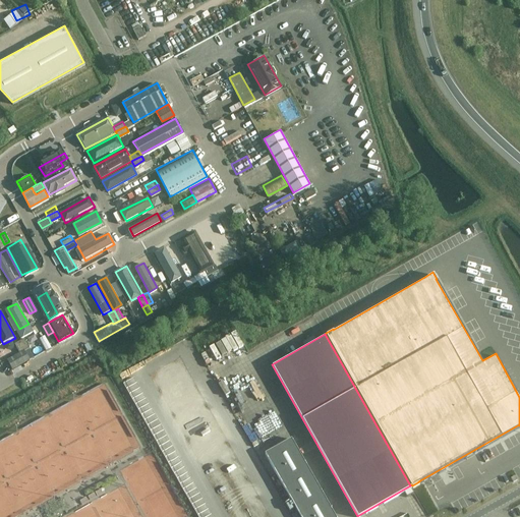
[(23,336),(19,338),(24,348),(30,345),(29,345),(23,336)]
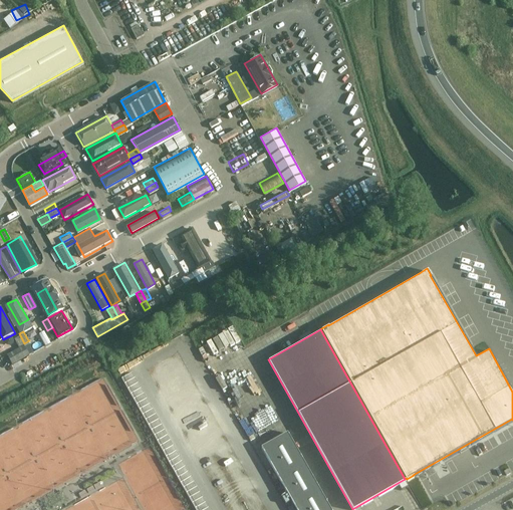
[(24,343),(19,333),(13,336),(18,346),(24,343)]
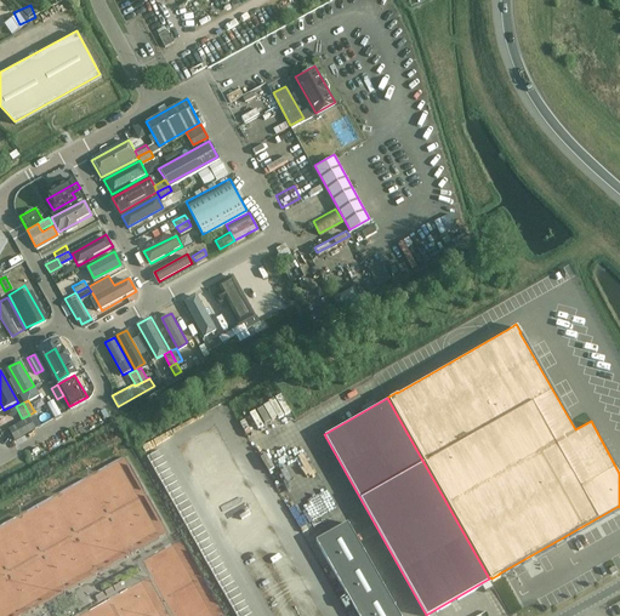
[(34,426),(29,415),(22,418),(7,426),(13,437),(34,426)]
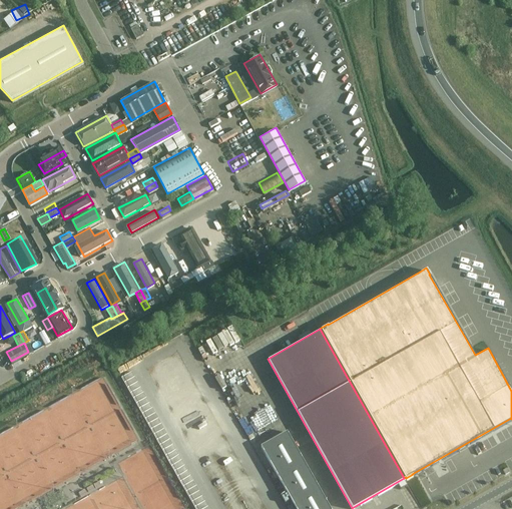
[(131,370),(120,375),(123,380),(133,375),(131,370)]
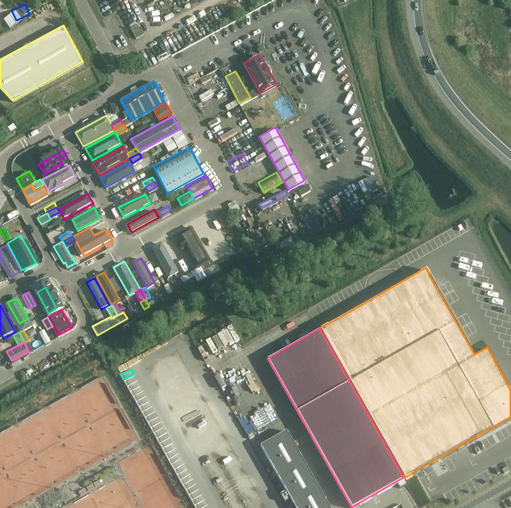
[(133,374),(123,379),(126,385),(136,379),(133,374)]
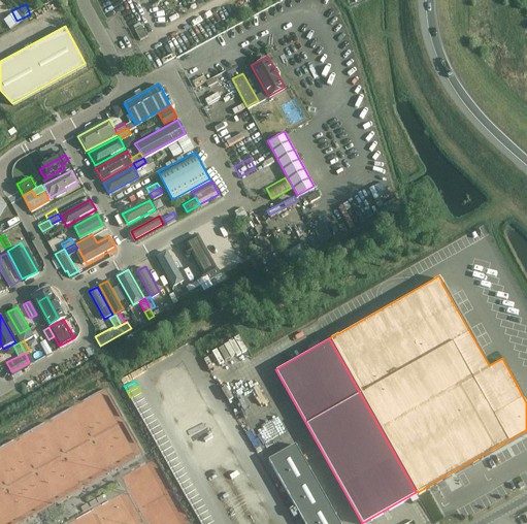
[(140,391),(130,397),(133,402),(143,396),(140,391)]
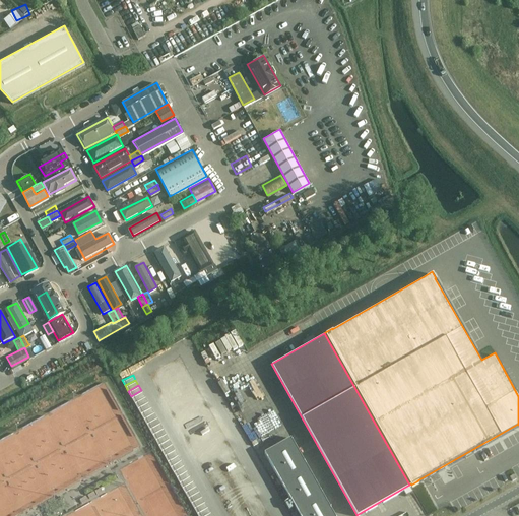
[(141,390),(131,396),(134,401),(144,395),(141,390)]
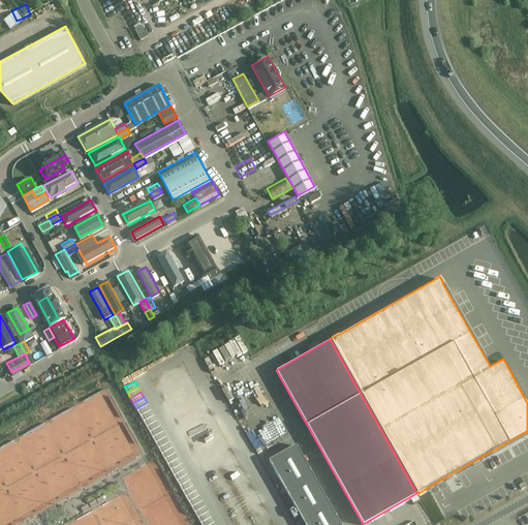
[(147,402),(136,408),(140,413),(150,407),(147,402)]
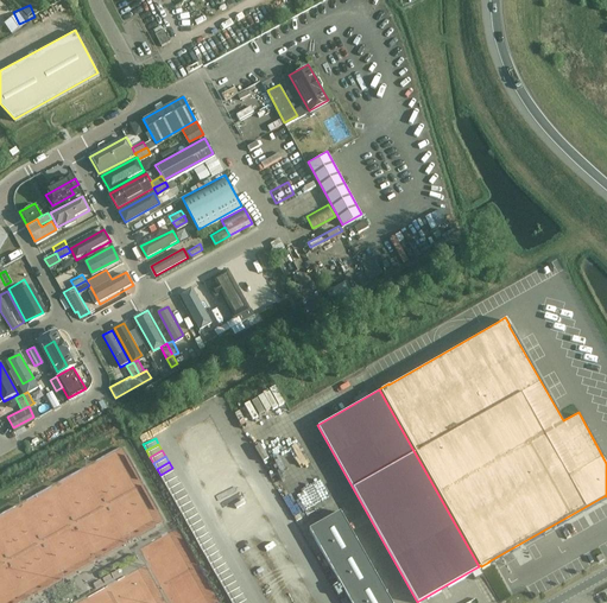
[(172,468),(160,475),(164,481),(176,474),(172,468)]
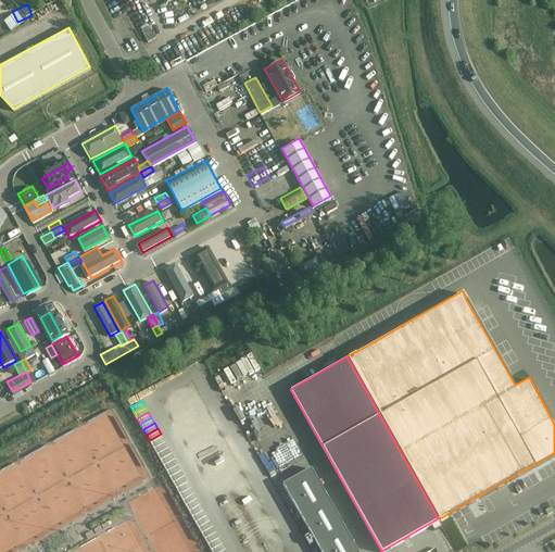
[(161,434),(150,440),(153,446),(164,440),(161,434)]
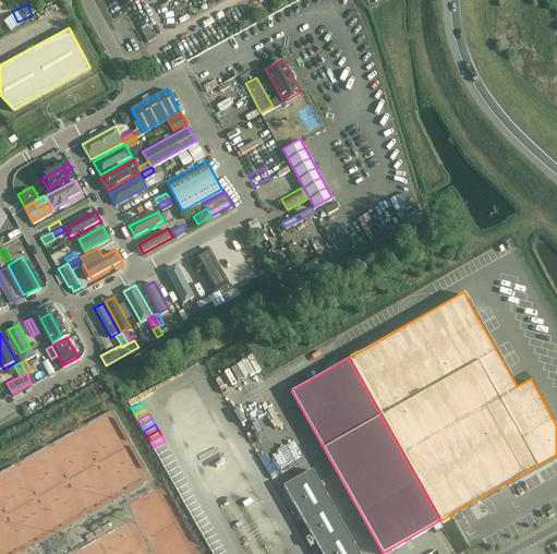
[(165,442),(154,447),(156,454),(168,447),(165,442)]
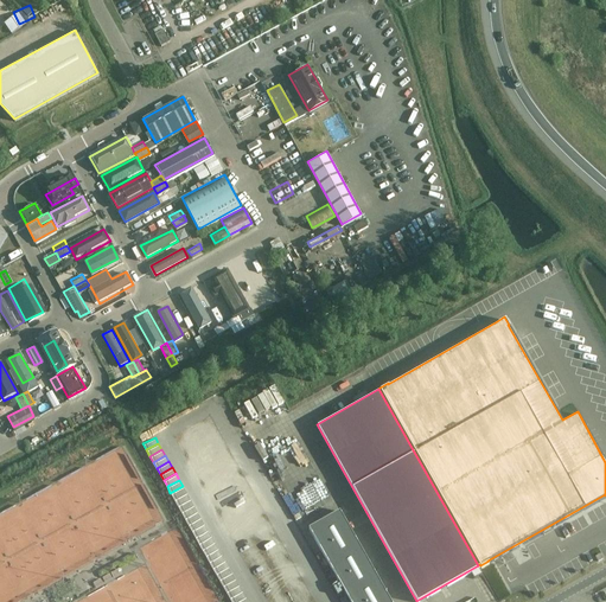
[(183,486),(170,493),(173,499),(186,492),(183,486)]
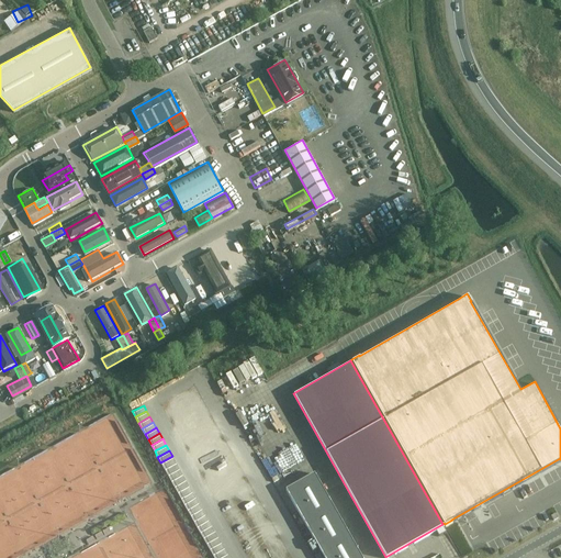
[(172,456),(160,462),(164,468),(176,461),(172,456)]
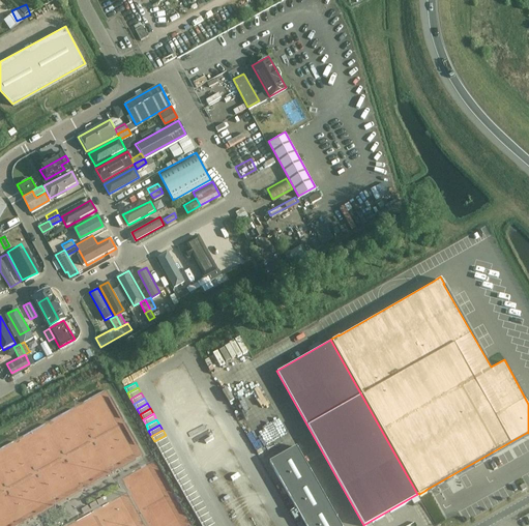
[(166,435),(154,441),(157,446),(169,440),(166,435)]
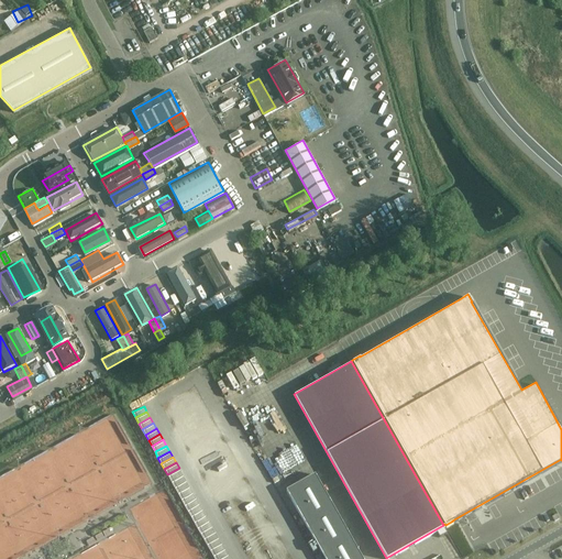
[(179,468),(167,474),(171,480),(183,473),(179,468)]
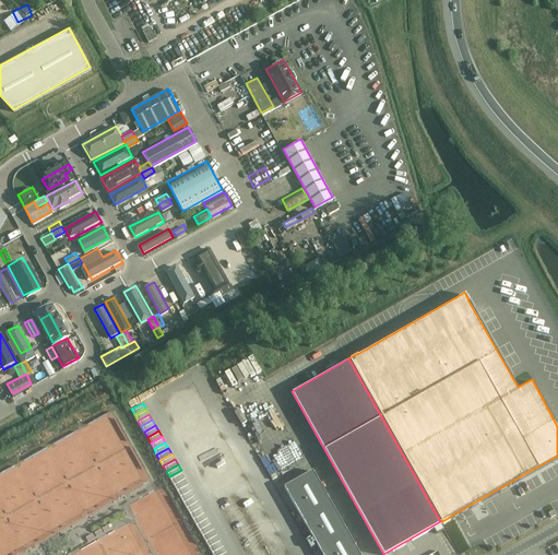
[(283,485),(322,554),(360,554),(311,469),(283,485)]
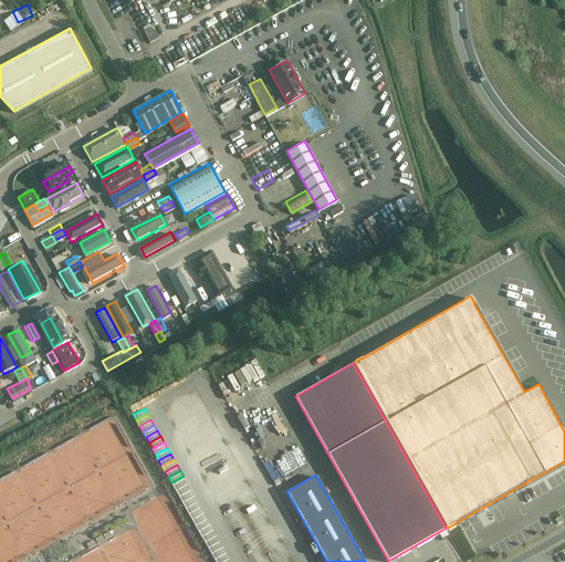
[(184,476),(171,482),(175,488),(186,482),(184,476)]
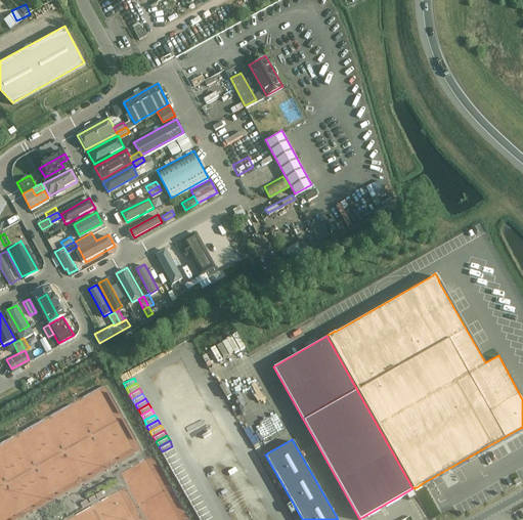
[(172,446),(162,451),(165,458),(175,451),(172,446)]
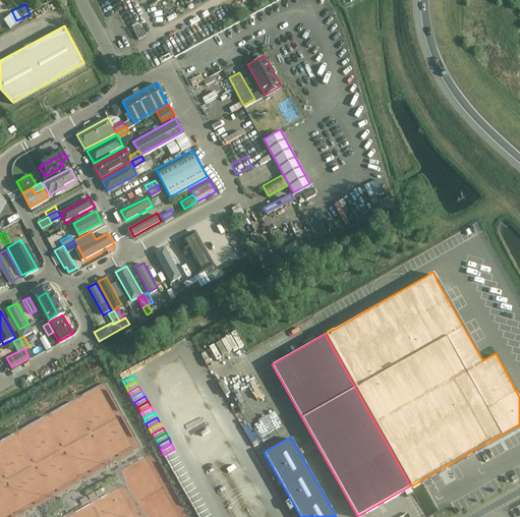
[(174,449),(164,455),(167,460),(177,454),(174,449)]
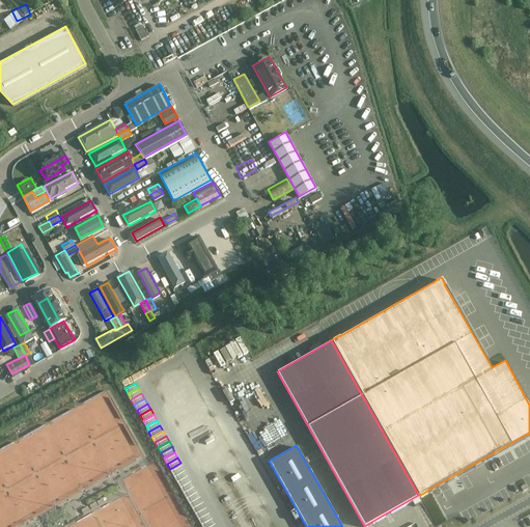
[(180,463),(170,469),(173,474),(184,468),(180,463)]
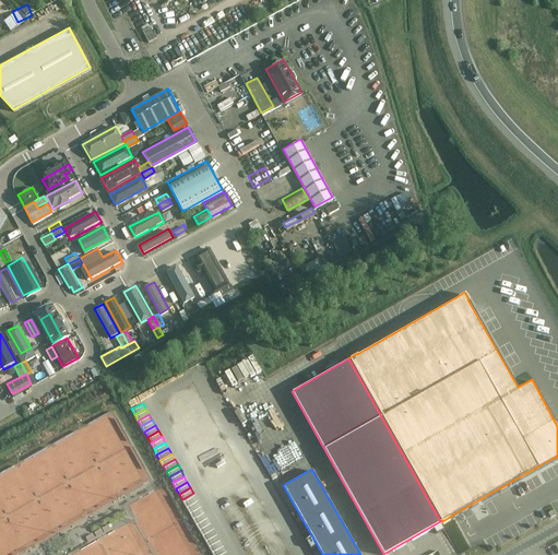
[(193,493),(182,499),(186,505),(197,498),(193,493)]
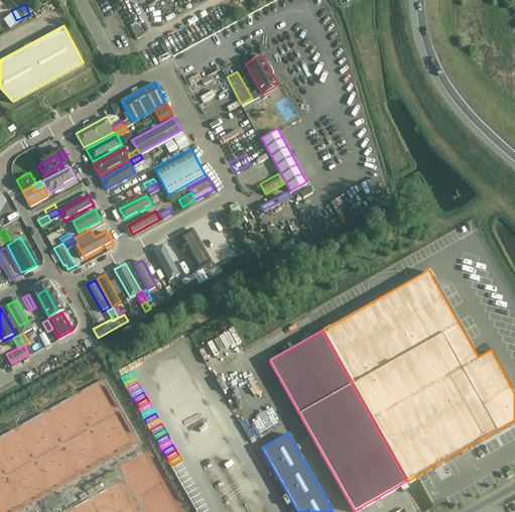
[(181,460),(171,466),(174,471),(184,465),(181,460)]
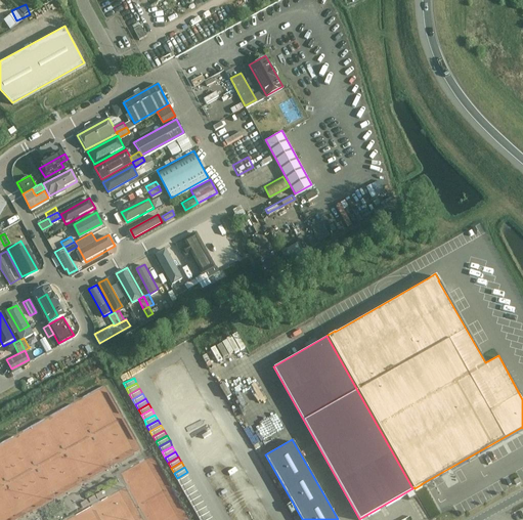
[(187,472),(177,478),(180,484),(190,478),(187,472)]
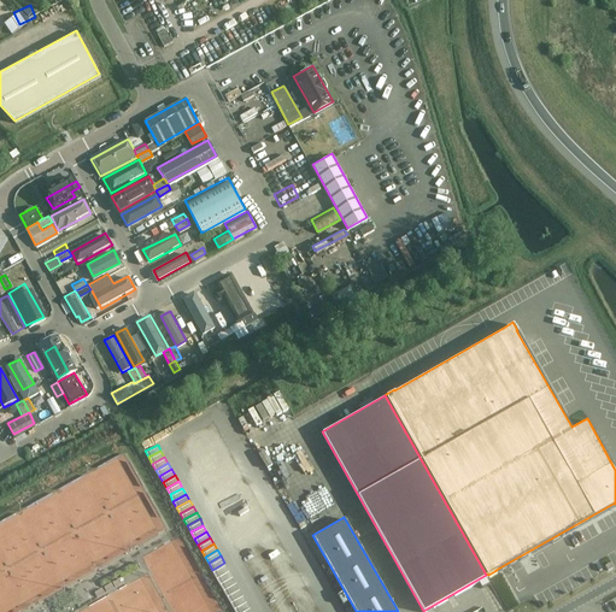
[(224,563),(212,570),(215,576),(228,569),(224,563)]
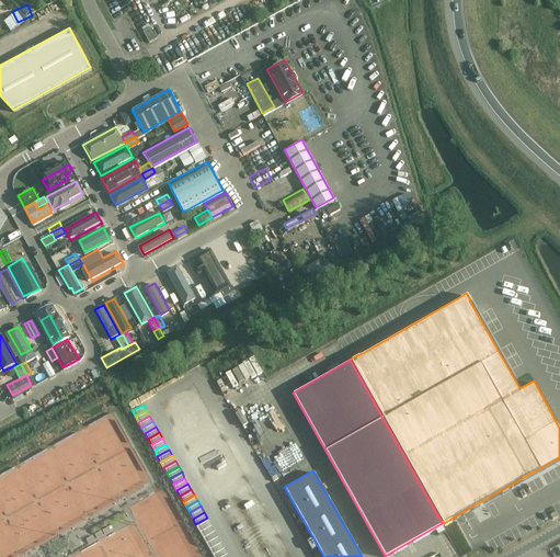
[(207,518),(195,524),(198,530),(210,523),(207,518)]
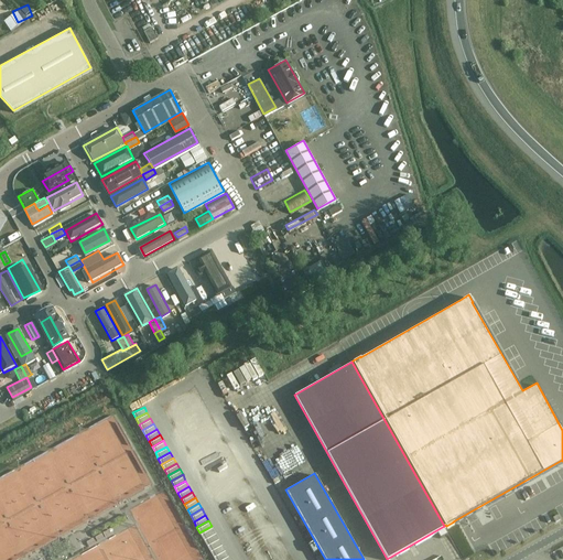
[(457,528),(454,524),(446,527),(450,532),(457,528)]
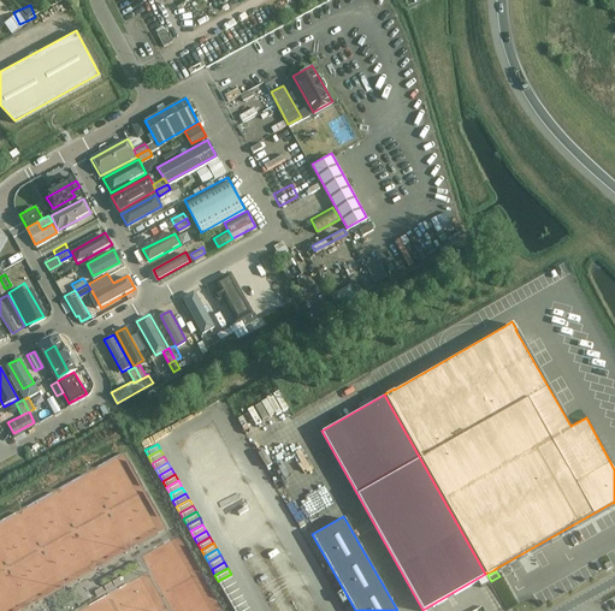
[(231,574),(218,581),(222,587),(235,580),(231,574)]
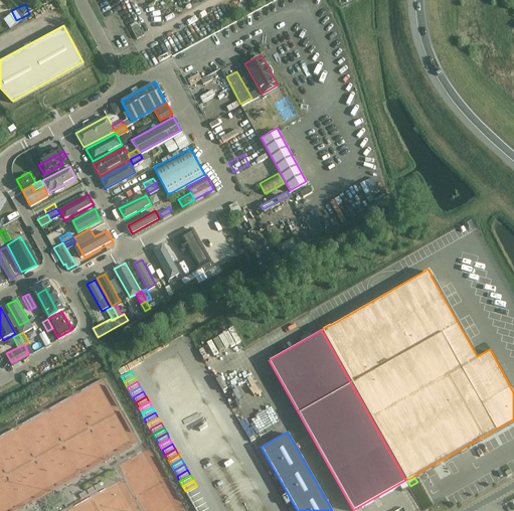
[(196,485),(185,491),(188,496),(199,490),(196,485)]
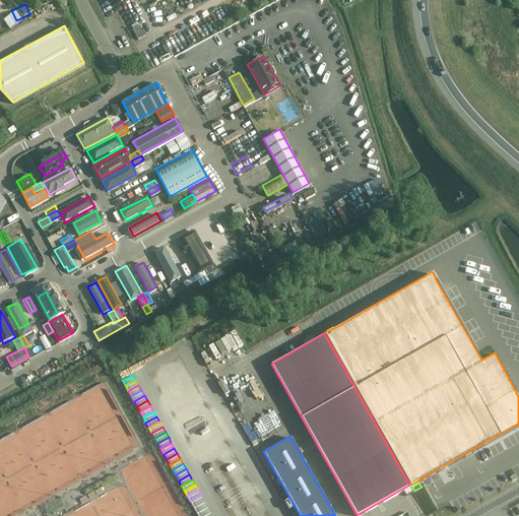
[(201,495),(190,501),(193,506),(204,500),(201,495)]
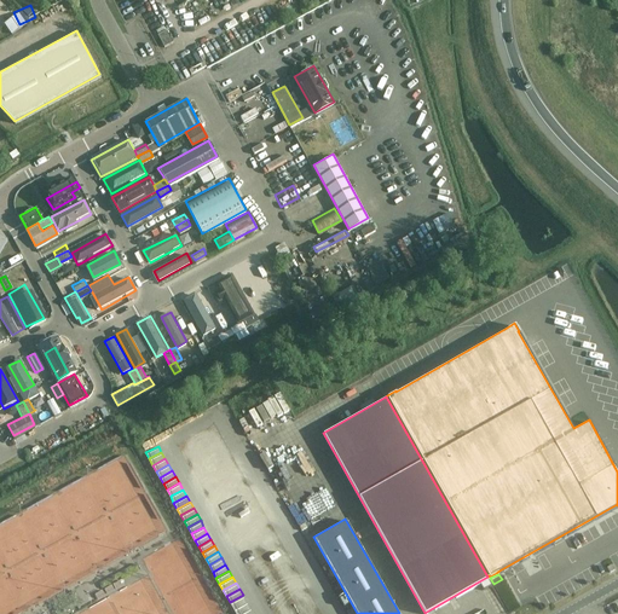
[(243,595),(230,602),(234,609),(247,602),(243,595)]
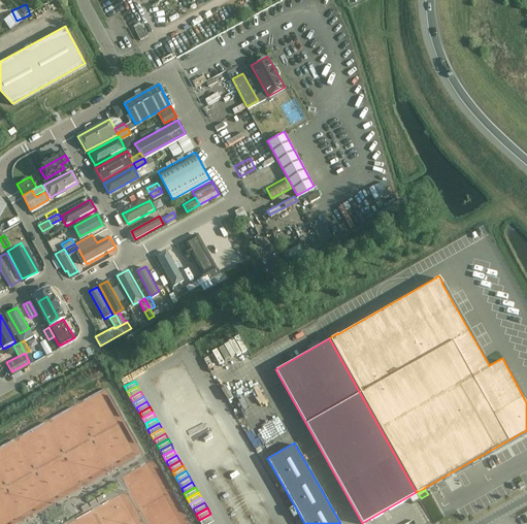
[(210,514),(199,520),(201,523),(203,523),(212,519),(210,514)]
